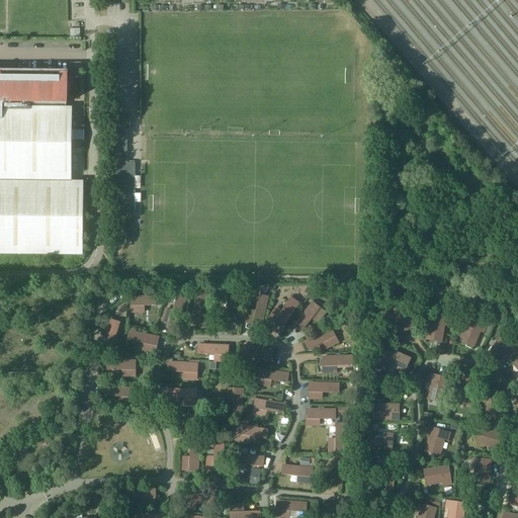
[(0,254),(49,255),(52,255),(83,255),(84,181),(72,181),(72,137),(72,107),(67,107),(67,103),(68,103),(68,99),(68,77),(0,75),(0,254)]
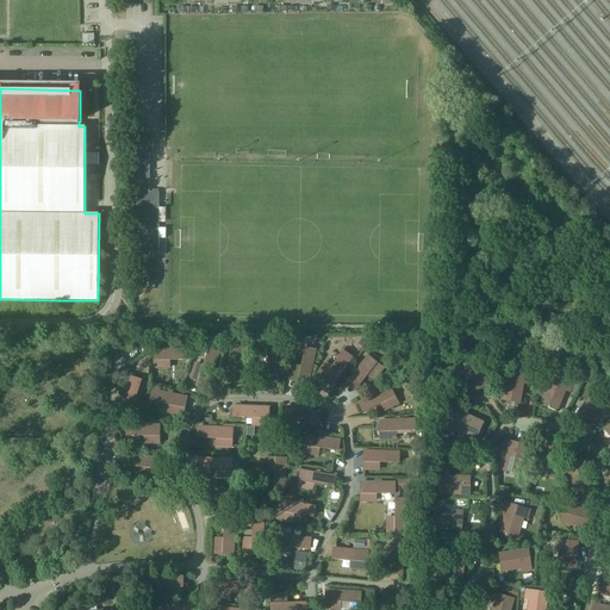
[(209,346),(211,337),(204,335),(201,343),(209,346)]
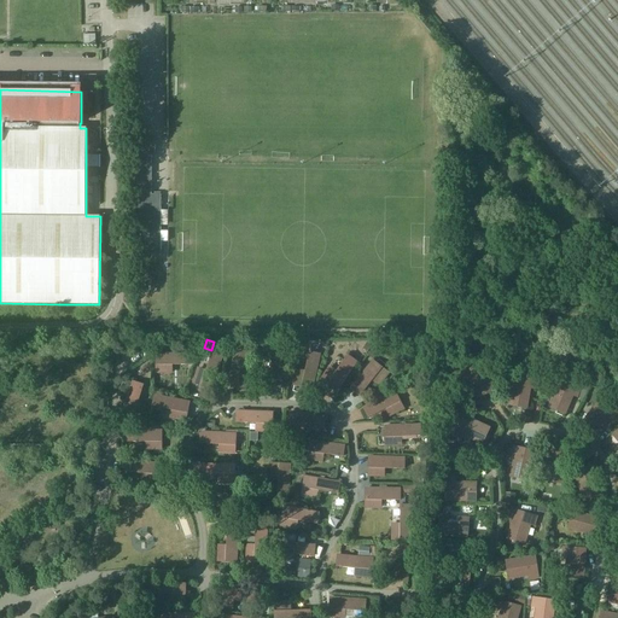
[(211,353),(202,385),(211,389),(222,356),(211,353)]
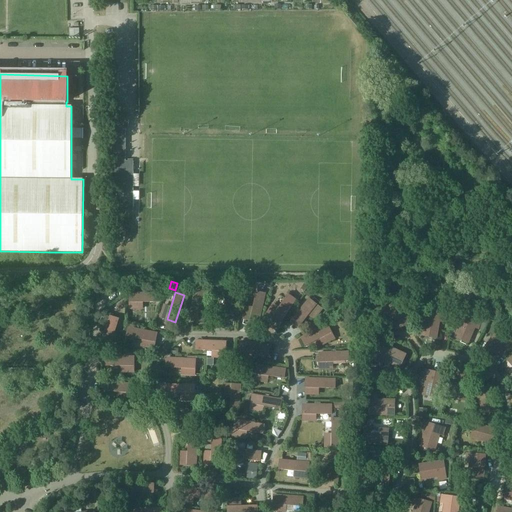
[(198,292),(198,320),(207,320),(207,292),(198,292)]
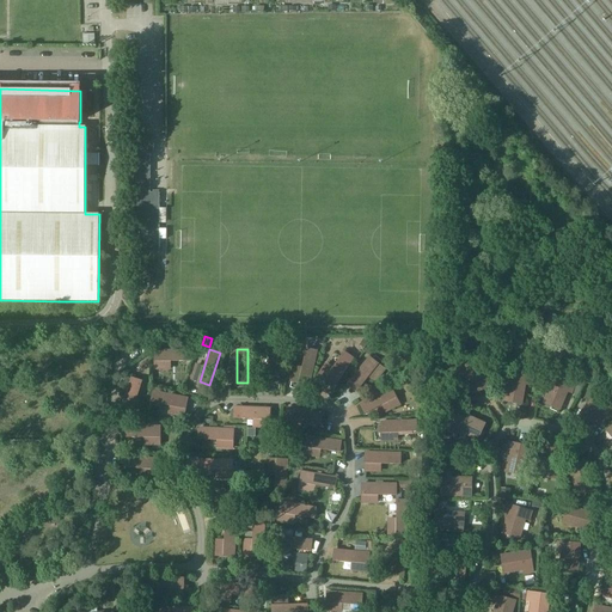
[(269,349),(268,384),(280,384),(280,350),(269,349)]
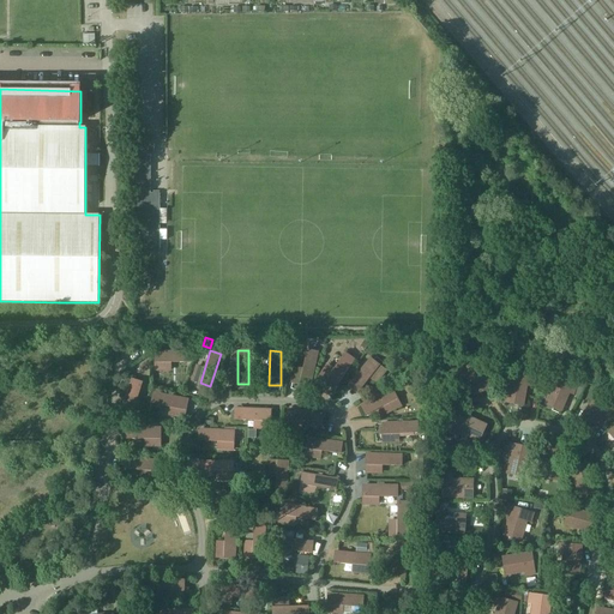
[(307,350),(300,384),(311,386),(318,353),(307,350)]
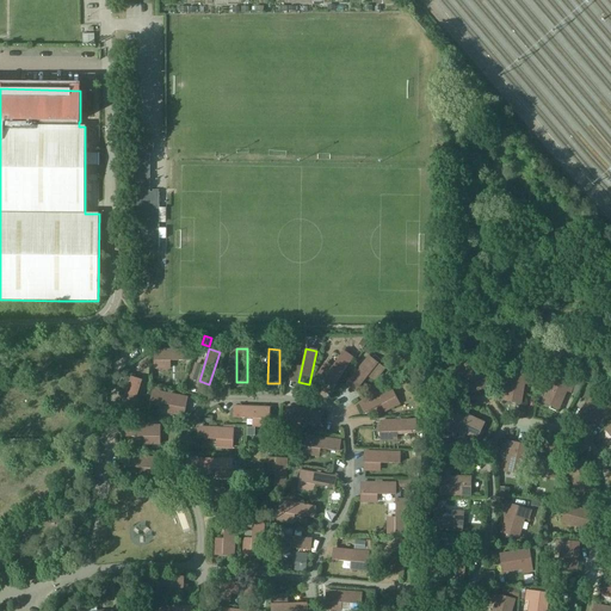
[(155,362),(170,360),(189,360),(189,350),(155,350),(155,362)]
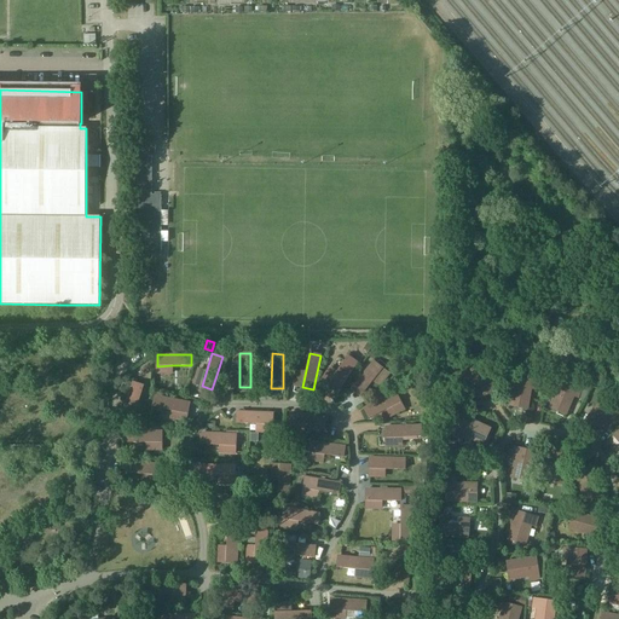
[(347,357),(328,385),(337,391),(357,363),(347,357)]
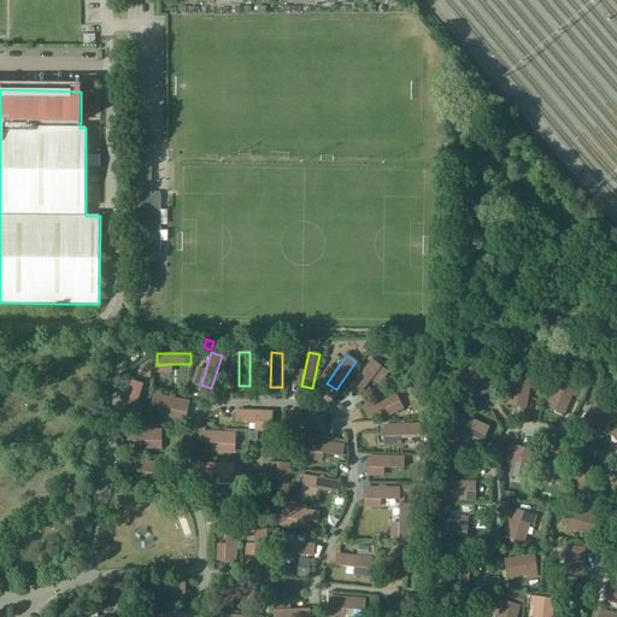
[(360,394),(381,368),(372,360),(351,388),(360,394)]
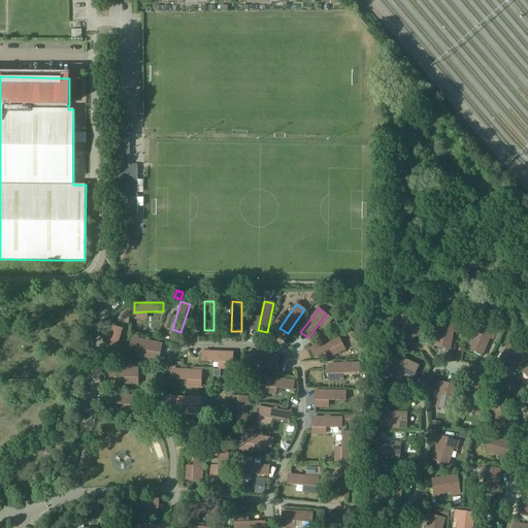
[(406,334),(420,328),(411,310),(394,320),(396,323),(400,322),(406,334)]
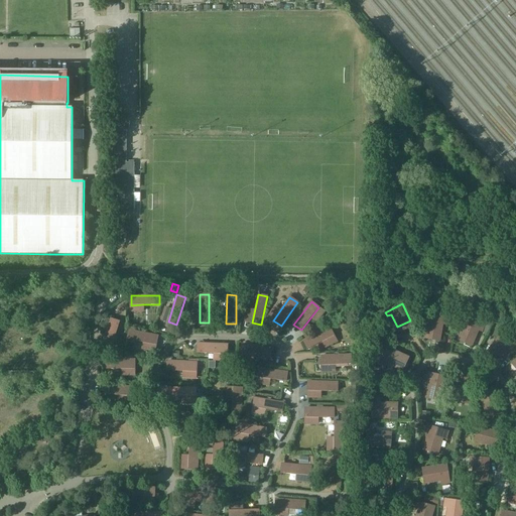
[(446,321),(447,317),(429,314),(426,333),(440,335),(443,320),(446,321)]
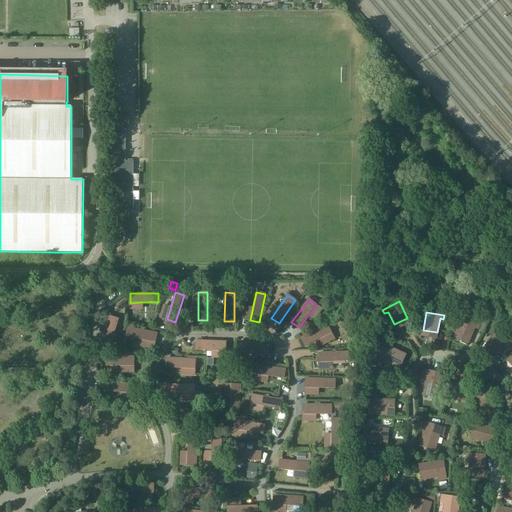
[(479,326),(481,322),(464,315),(457,332),(470,337),(476,324),(479,326)]
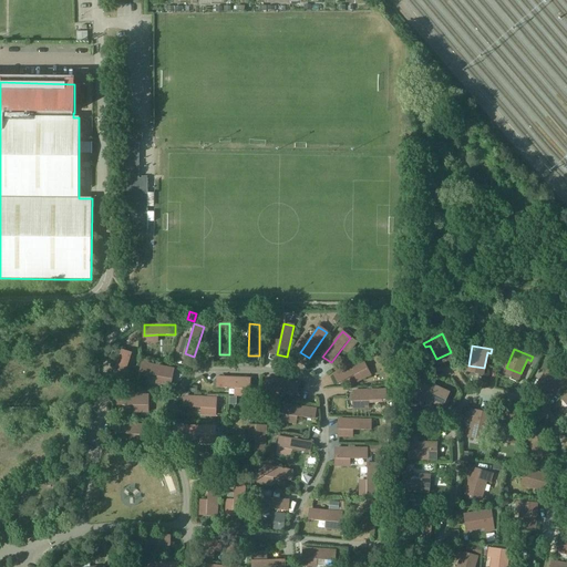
[(122,384),(126,371),(132,354),(122,351),(112,381),(122,384)]
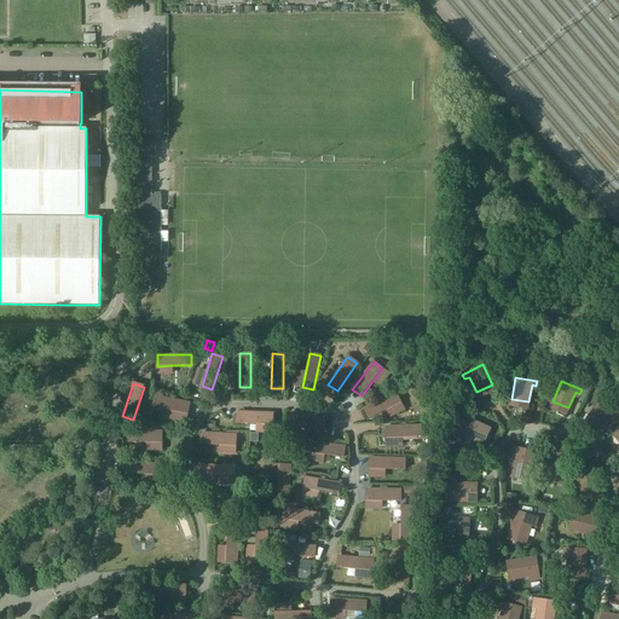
[(370,418),(400,403),(395,393),(365,409),(370,418)]
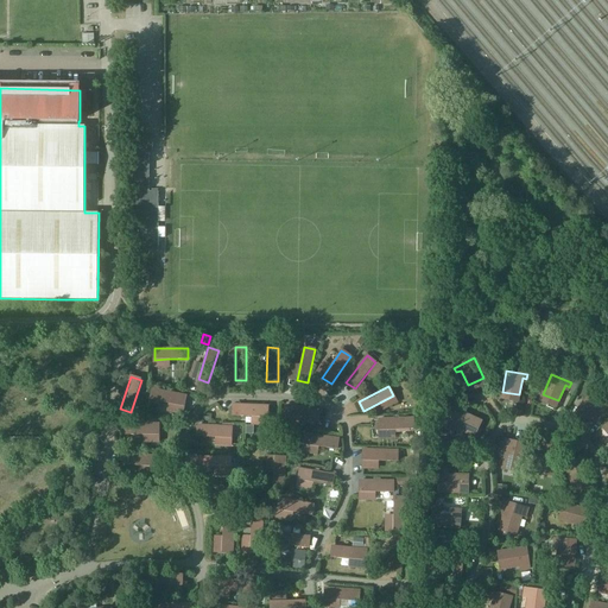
[(151,400),(184,406),(185,396),(153,390),(151,400)]
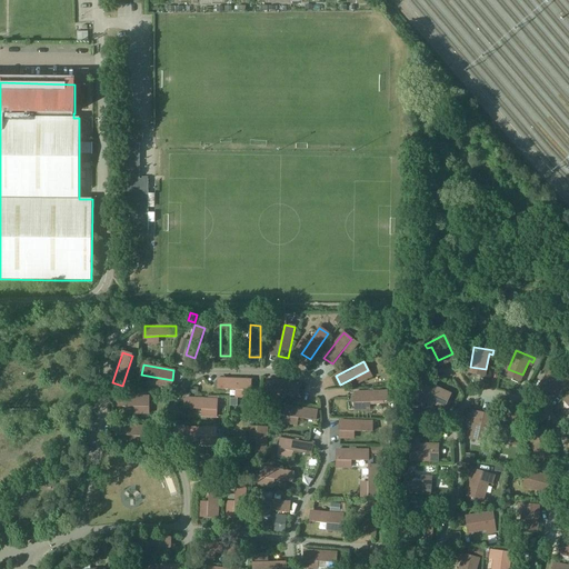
[(567,383),(568,380),(568,378),(553,367),(541,382),(553,392),(563,380),(567,383)]
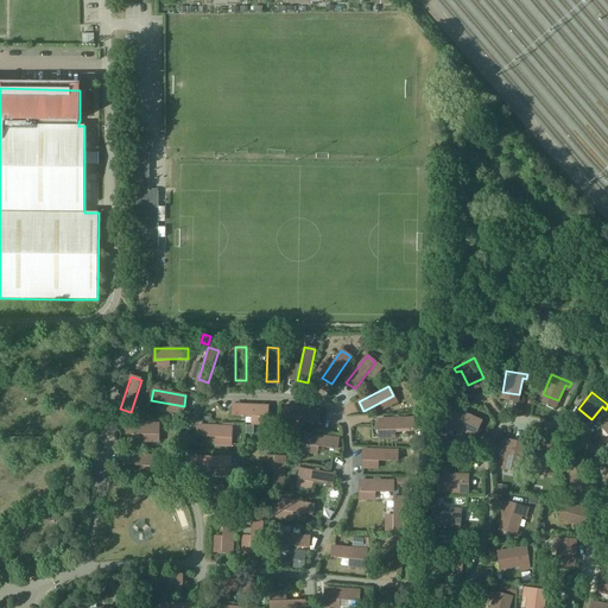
[(234,416),(267,417),(267,406),(234,405),(234,416)]
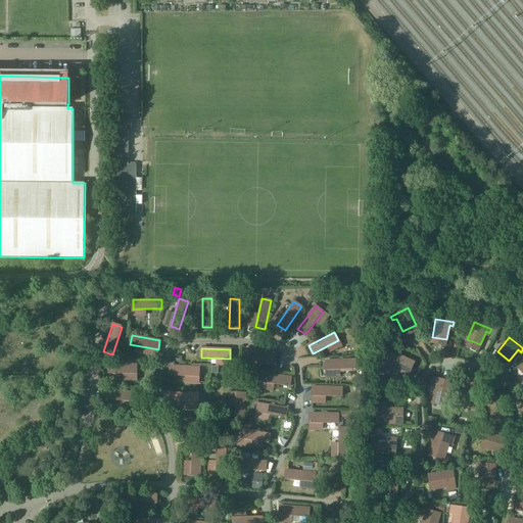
[(245,359),(256,360),(274,363),(275,353),(246,349),(245,359)]
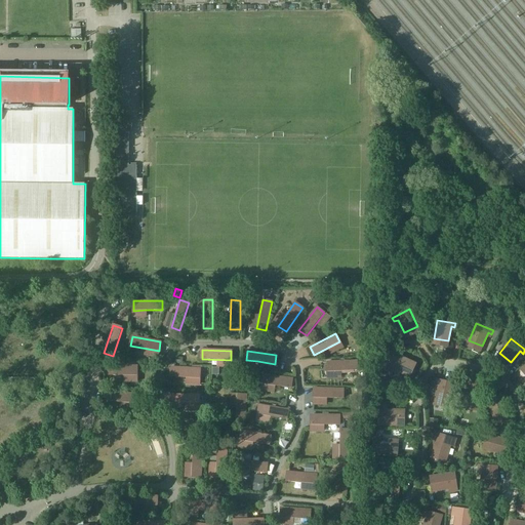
[(404,374),(410,361),(394,353),(386,370),(390,372),(391,368),(404,374)]
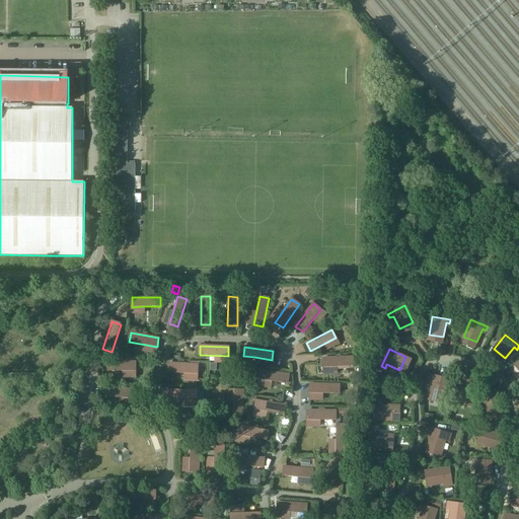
[(323,358),(324,367),(353,366),(353,357),(323,358)]
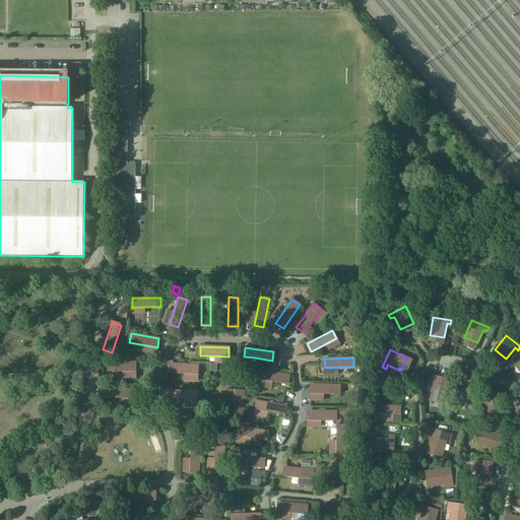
[(107,372),(135,372),(135,363),(107,363),(107,372)]
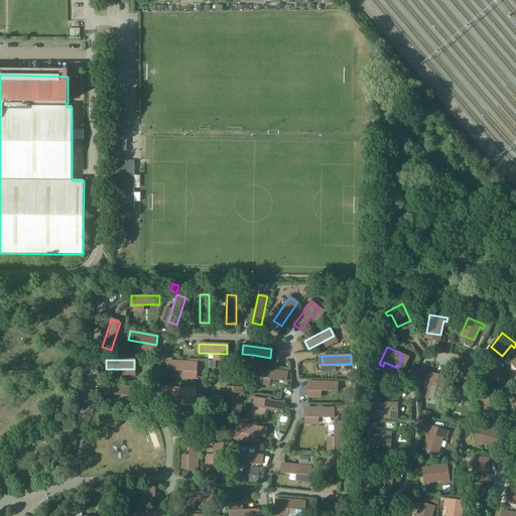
[(167,371),(196,372),(197,363),(168,361),(167,371)]
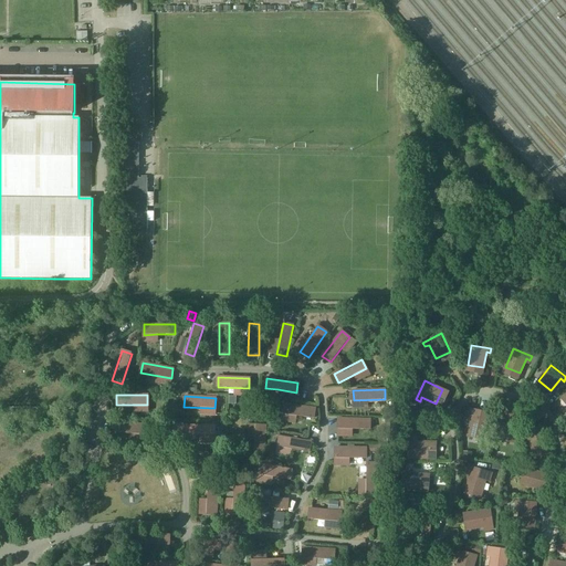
[(283,413),(295,416),(314,418),(315,408),(284,404),(283,413)]
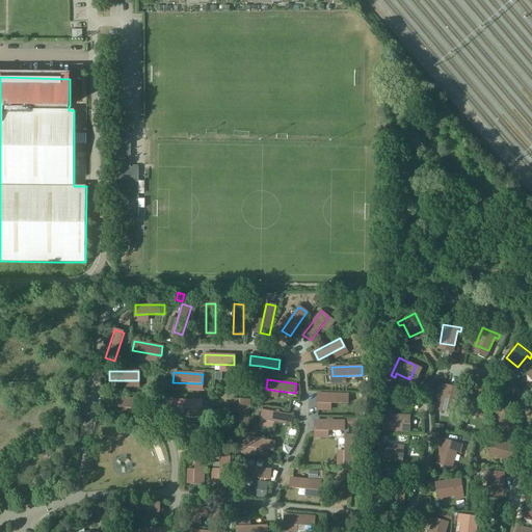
[(456,407),(460,389),(442,384),(441,389),(445,390),(442,403),(456,407)]
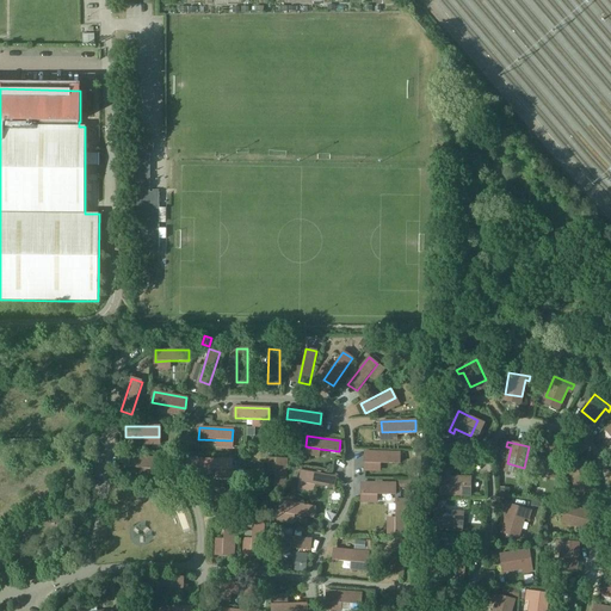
[(365,463),(380,463),(399,464),(399,452),(365,452),(365,463)]
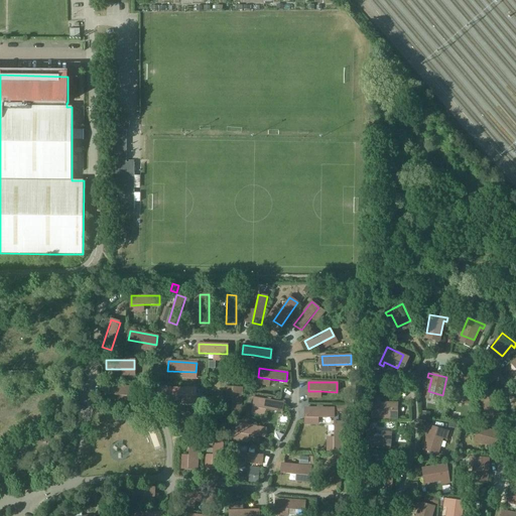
[(103,394),(131,396),(132,387),(104,385),(103,394)]
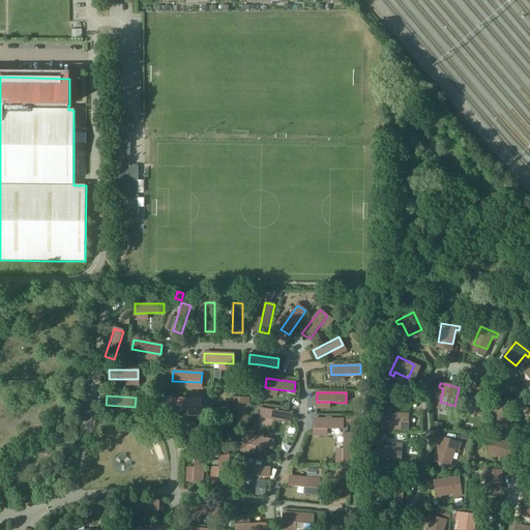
[(172,408),(201,408),(201,399),(172,399),(172,408)]
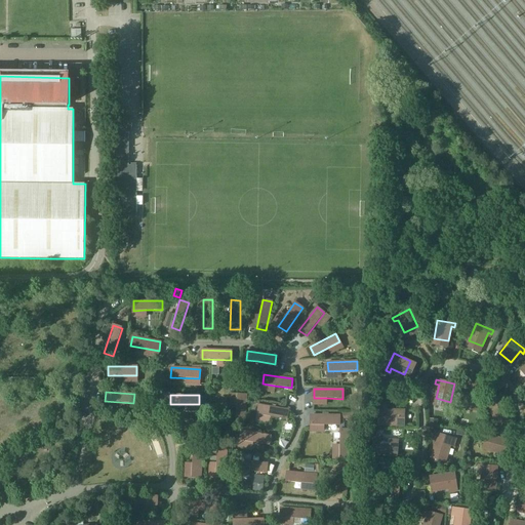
[(247,395),(237,395),(235,423),(245,425),(247,395)]
